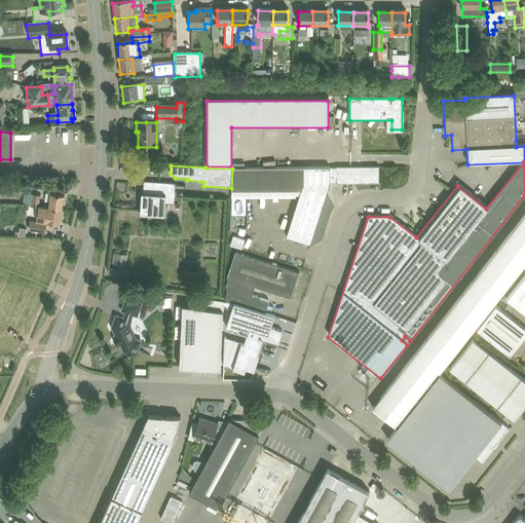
[(286,238),(300,243),(309,246),(329,185),(329,170),(329,169),(232,169),(231,188),(231,191),(300,191),(286,238)]
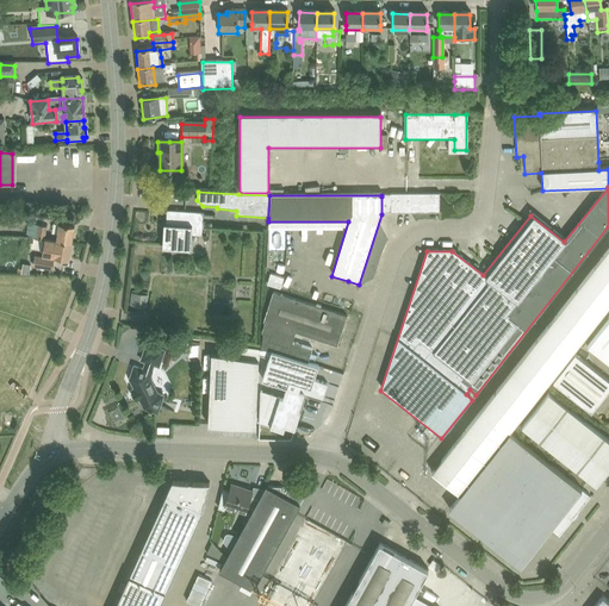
[(381,197),(381,214),(390,214),(439,214),(439,195),(390,195),(389,197),(381,197)]
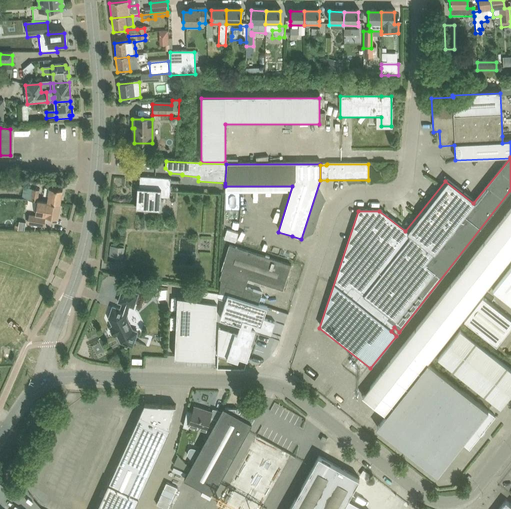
[(139,190),(137,190),(136,210),(159,211),(160,198),(168,199),(169,180),(143,178),(143,181),(139,180),(139,190)]
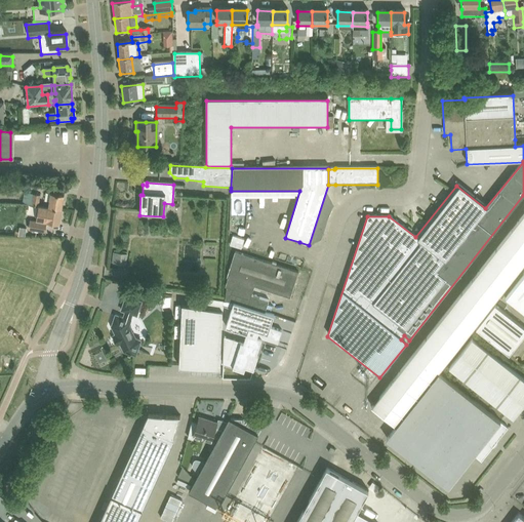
[(48,209),(61,211),(64,197),(50,195),(50,196),(45,195),(43,202),(49,203),(48,209)]
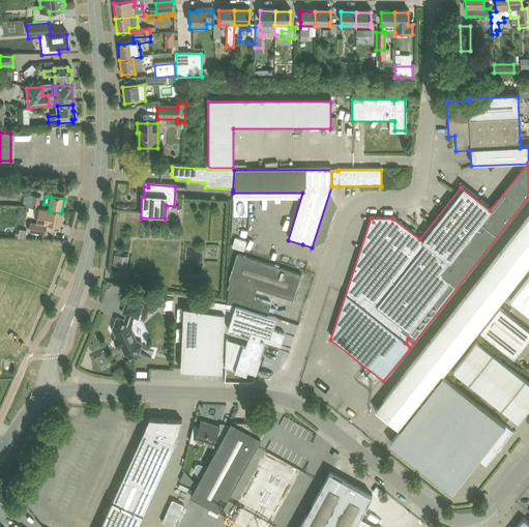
[(39,199),(32,198),(31,208),(38,209),(39,199)]
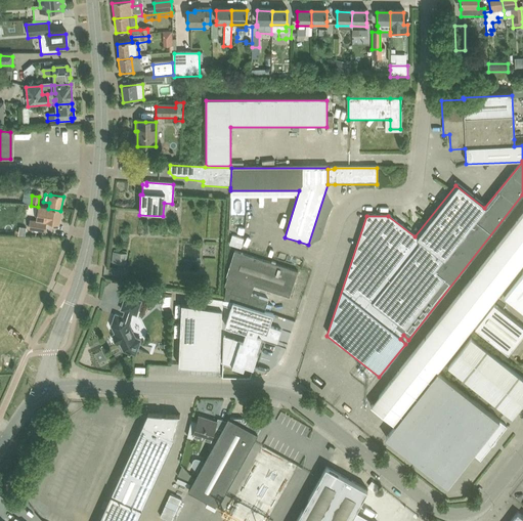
[(59,218),(60,211),(48,209),(42,208),(38,208),(35,222),(39,222),(38,224),(29,223),(28,231),(44,233),(45,225),(45,223),(58,225),(59,218)]
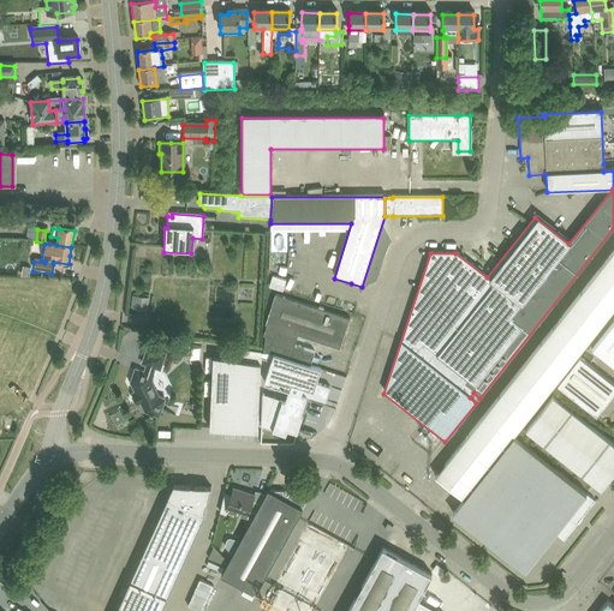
[(613,251),(435,479),(463,501),(513,438),(613,310),(613,251)]
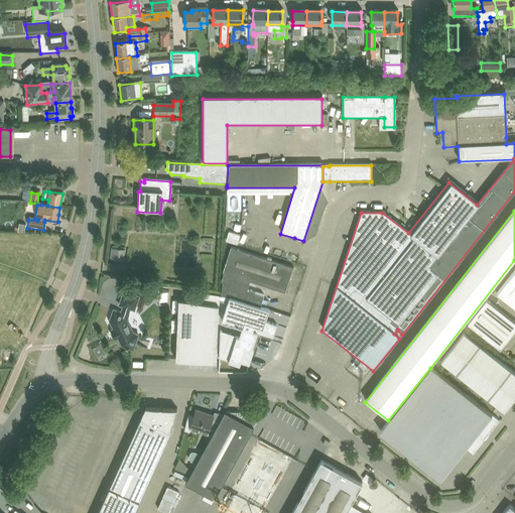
[(225,242),(237,246),(240,237),(228,233),(225,242)]
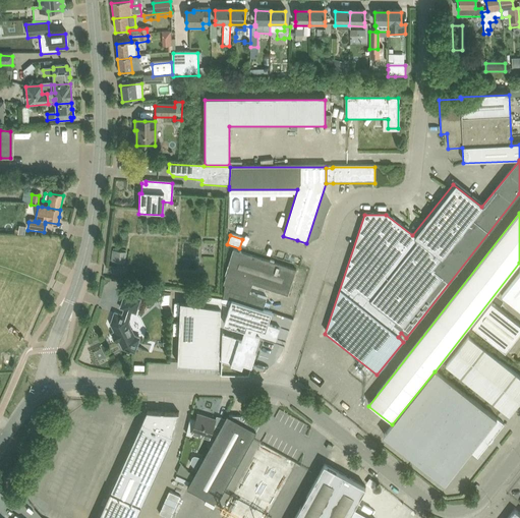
[(224,286),(223,298),(231,302),(263,311),(266,299),(248,294),(247,298),(238,295),(242,283),(250,285),(278,294),(287,297),(295,272),(286,269),(233,251),(225,277),(223,286),(224,286)]
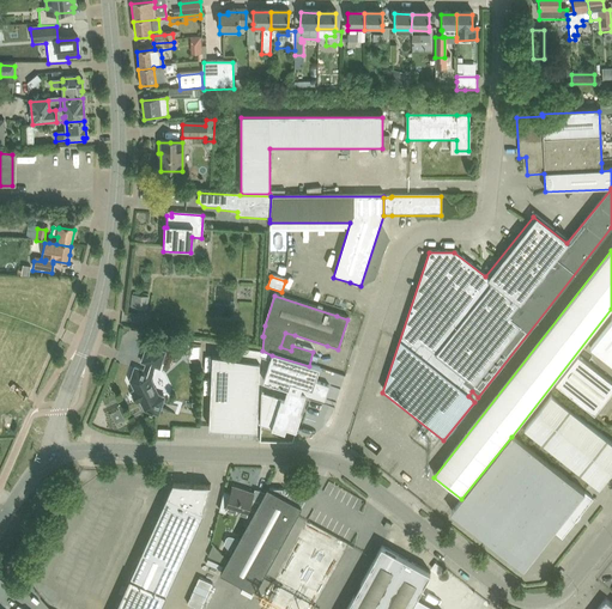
[(129,297),(128,310),(138,311),(145,312),(147,299),(140,298),(129,297)]
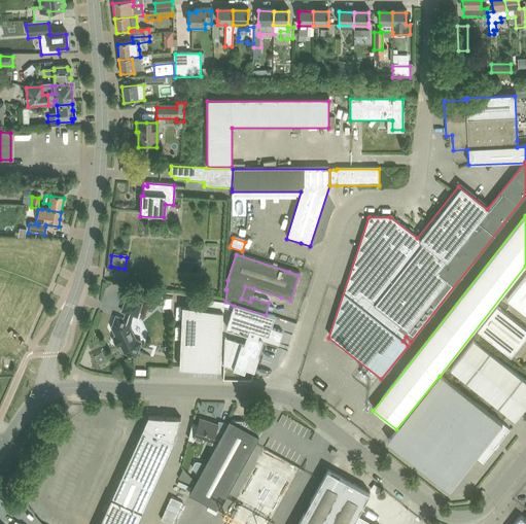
[(525,276),(506,302),(525,316),(525,276)]
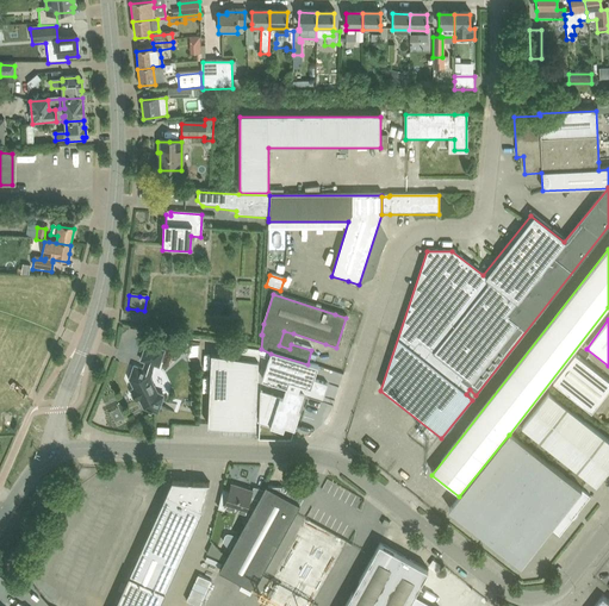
[(156,416),(161,404),(163,395),(157,394),(150,379),(153,373),(151,373),(153,367),(159,369),(163,353),(145,347),(140,363),(144,364),(142,372),(134,368),(129,382),(134,391),(131,392),(136,403),(138,401),(143,411),(148,412),(148,413),(150,414),(151,413),(156,416)]
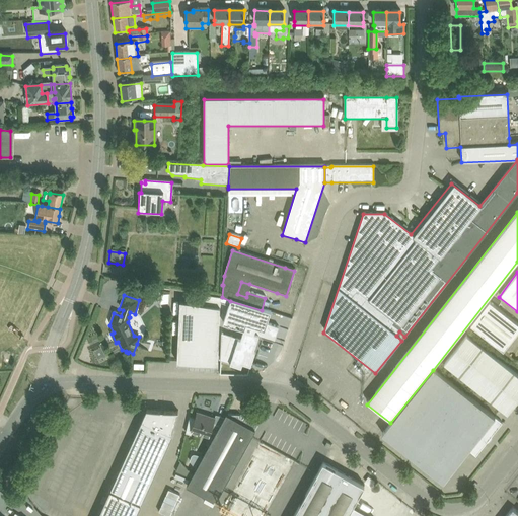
[(205,296),(203,306),(179,302),(176,365),(190,365),(190,364),(208,365),(208,366),(217,366),(220,308),(220,298),(205,296)]
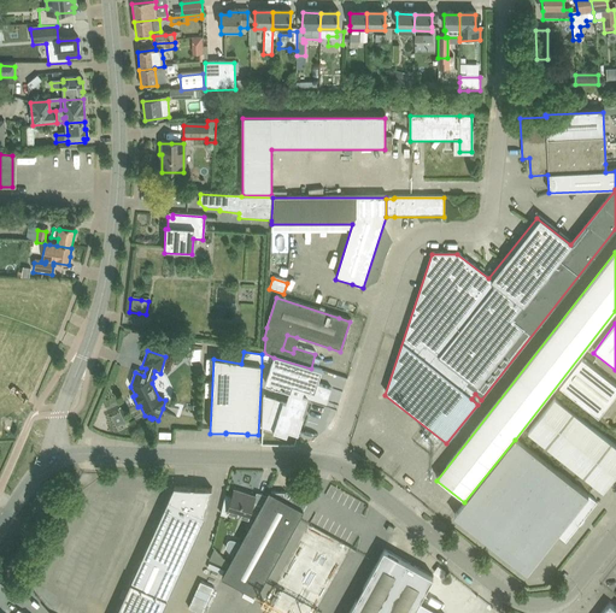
[(286,405),(274,401),(267,424),(275,426),(273,434),(287,438),(288,434),(298,436),(304,419),(301,419),(308,400),(326,406),(330,392),(317,387),(322,372),(311,369),(274,358),(265,387),(289,394),(286,405)]
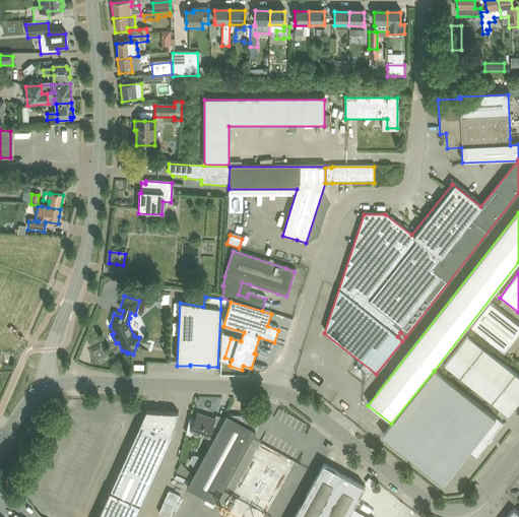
[(470,328),(504,353),(518,333),(518,327),(490,304),(470,328)]
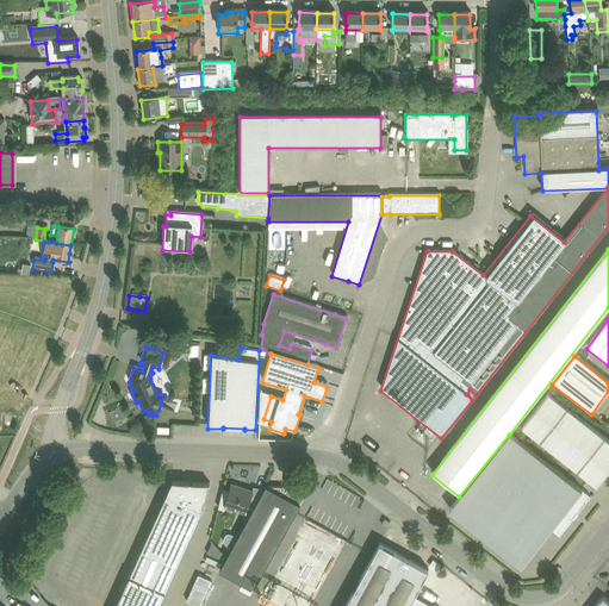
[(521,428),(586,480),(596,487),(608,470),(608,443),(547,394),(521,428)]
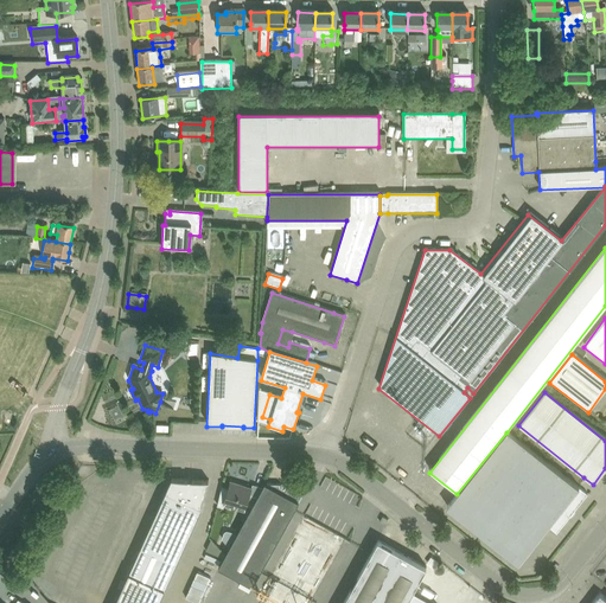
[(518,565),(547,528),(556,534),(586,496),(506,432),(457,494),(446,508),(518,565)]
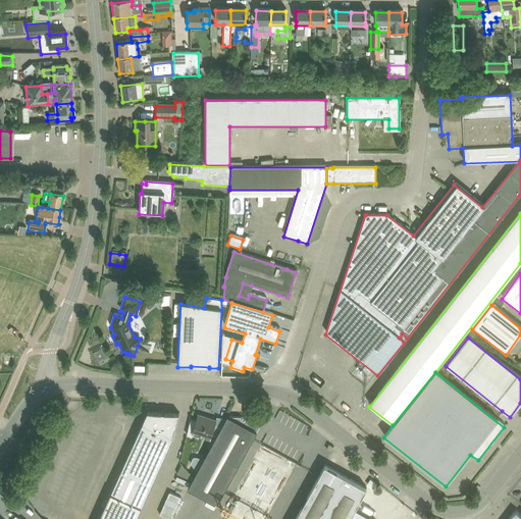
[(134,518),(171,438),(178,416),(147,414),(98,518),(134,518)]
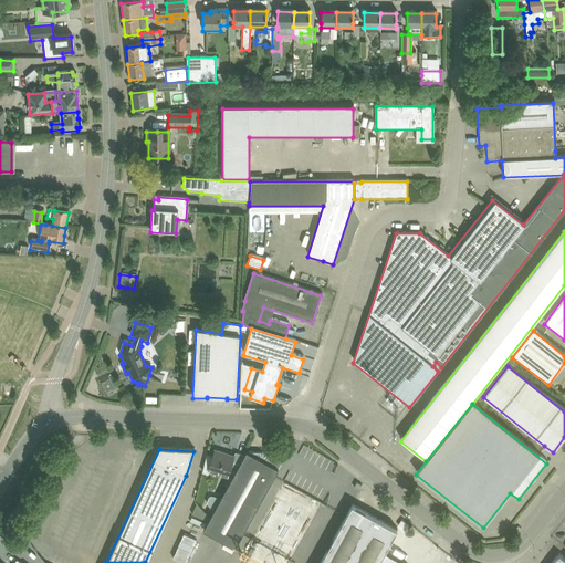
[(225,456),(215,452),(212,459),(206,457),(200,475),(206,476),(208,471),(227,478),(233,460),(225,457),(225,456)]
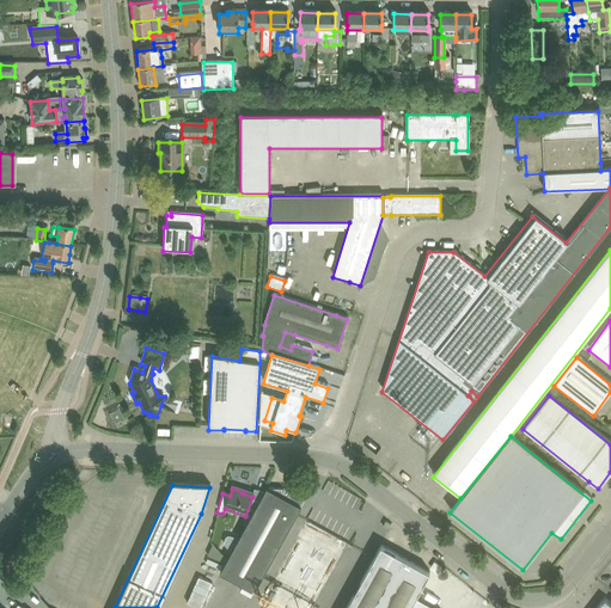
[(254,594),(298,513),(310,492),(287,491),(286,496),(281,493),(281,491),(274,491),(267,491),(266,490),(219,575),(254,594)]
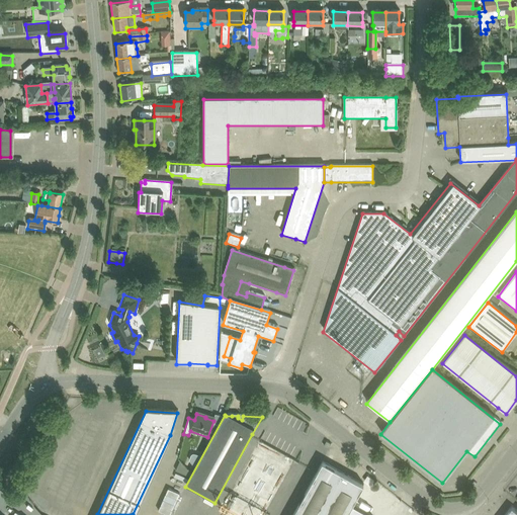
[(186,459),(181,468),(191,474),(194,469),(186,459)]
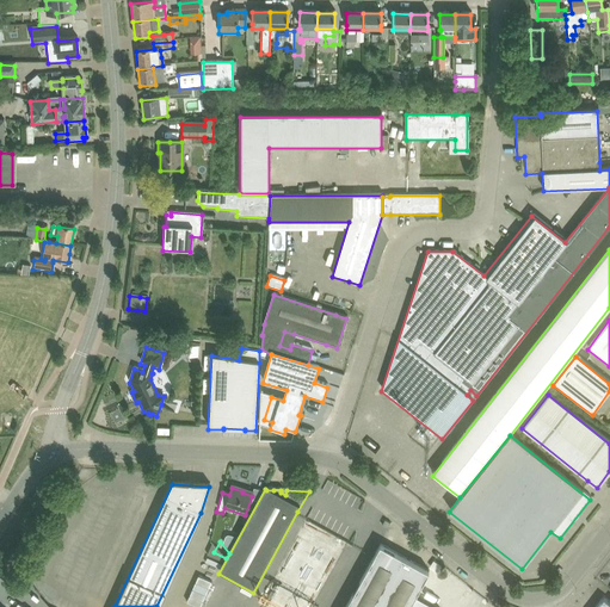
[(380,547),(346,606),(410,606),(427,574),(380,547)]
